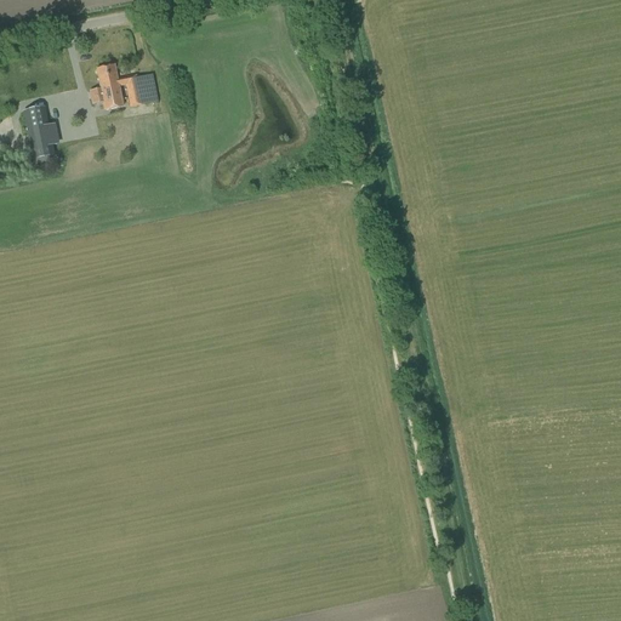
[(119,85),(119,87),(125,86),(130,108),(142,107),(142,106),(158,102),(153,77),(136,79),(135,77),(118,80),(114,66),(96,69),(100,90),(101,91),(108,90),(107,87),(119,85)]
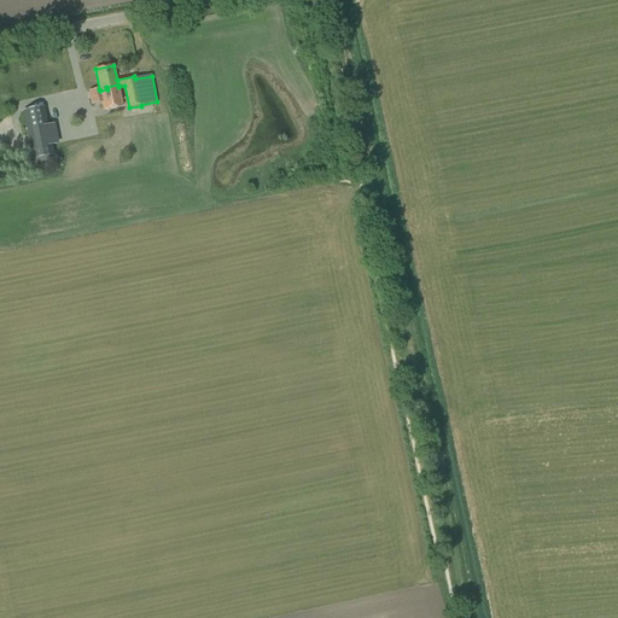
[(122,108),(118,87),(118,85),(106,87),(108,89),(100,91),(99,89),(89,91),(92,104),(101,103),(103,111),(122,108)]
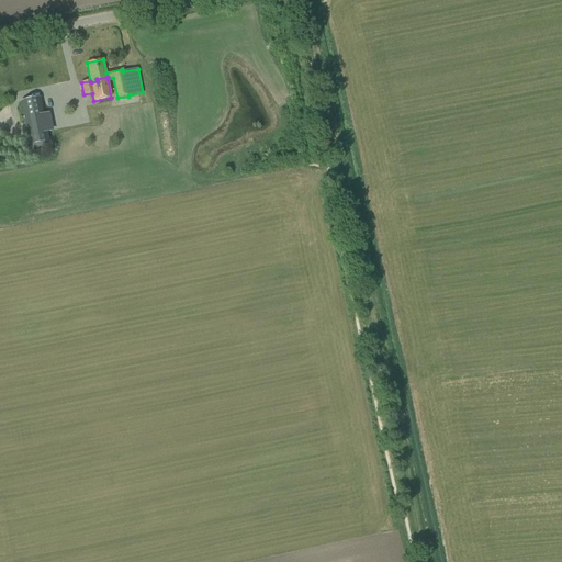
[(21,102),(24,119),(43,114),(40,98),(21,102)]
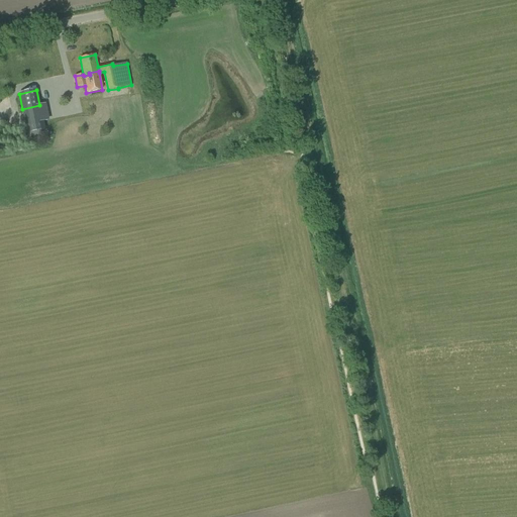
[(44,128),(42,121),(42,120),(25,123),(26,131),(44,128)]
